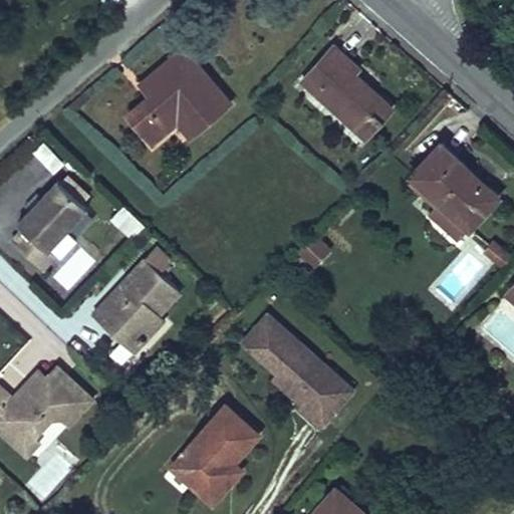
[(353,70),(359,63),(333,40),(301,78),(363,134),(391,104),(353,70)]
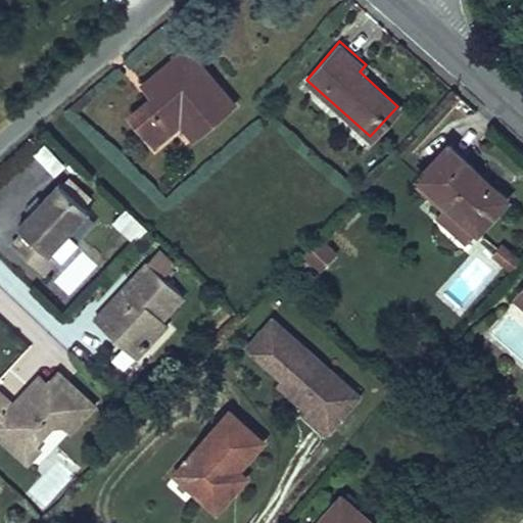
[(153,93),(148,97),(179,124),(188,115),(205,135),(237,108),(183,51),(145,84),(153,93)]
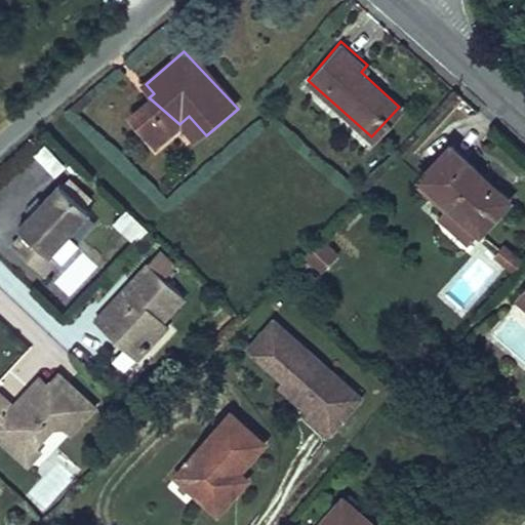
[(179,124),(149,97),(124,116),(154,146),(174,128),(179,124)]
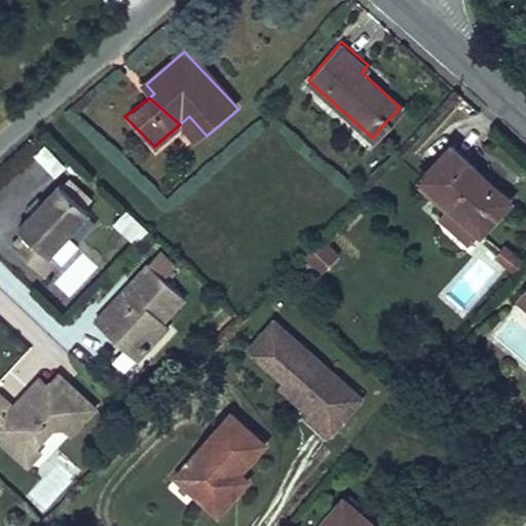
[(207,136),(189,116),(180,124),(175,128),(192,148),(207,136)]
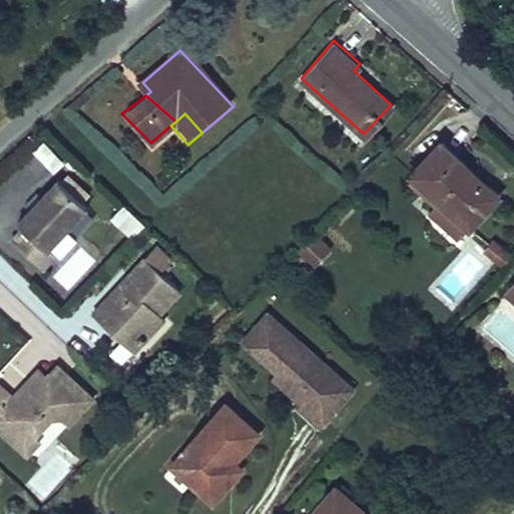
[(50,141),(36,149),(50,175),(64,167),(50,141)]
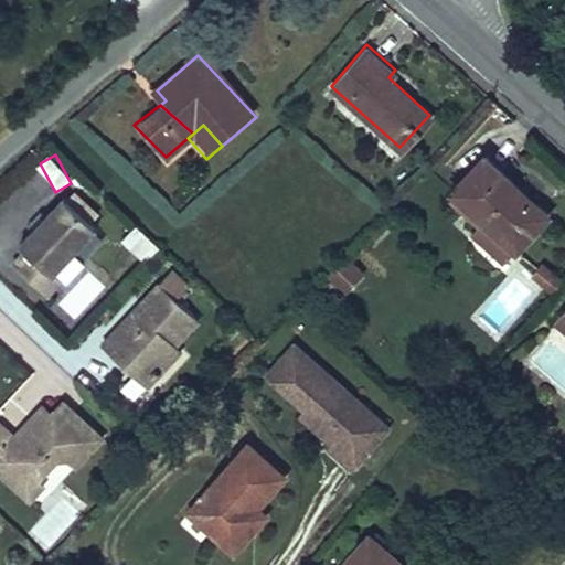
[(481,157),(450,191),(514,248),(546,214),(481,157)]
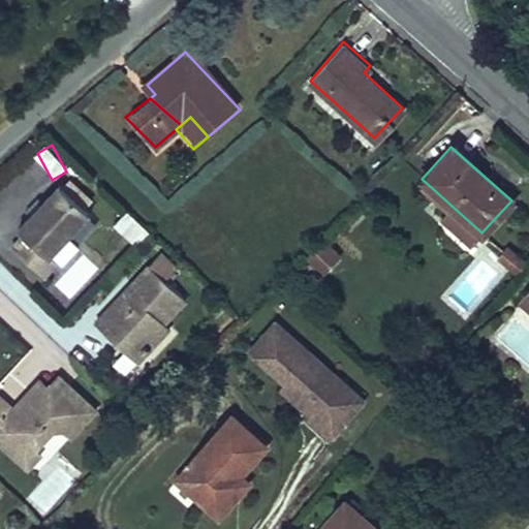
[(29,239),(18,251),(51,281),(62,270),(58,266),(100,219),(65,187),(23,234),(29,239)]
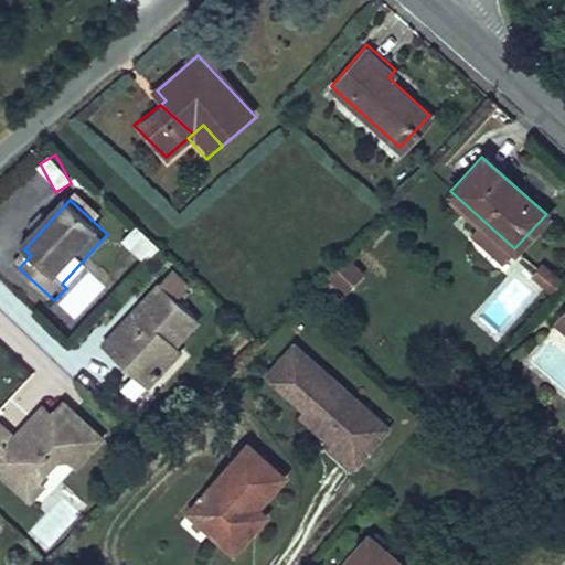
[(136,225),(121,241),(147,264),(160,248),(136,225)]
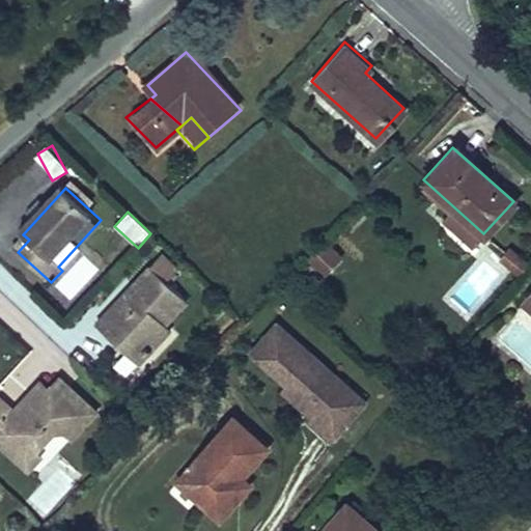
[(320,242),(308,266),(331,278),(343,253),(320,242)]
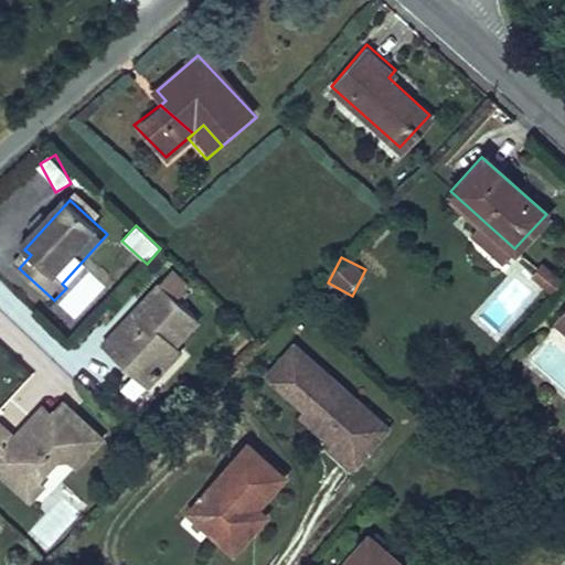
[(564,276),(540,263),(531,279),(556,294),(564,277),(564,276)]
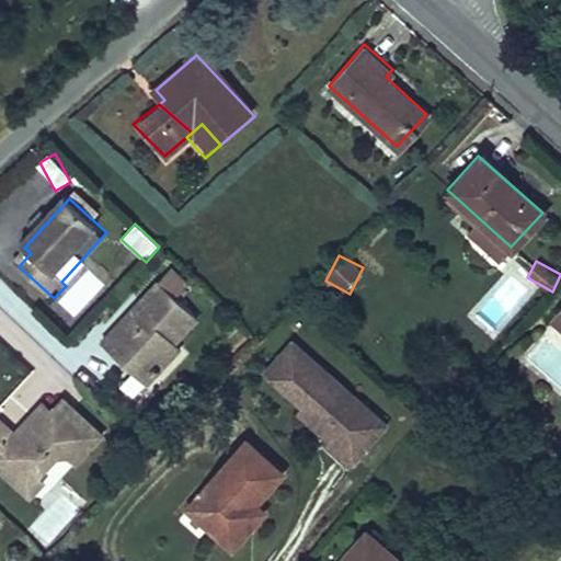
[(0,306),(53,357),(68,341),(0,276),(0,306)]
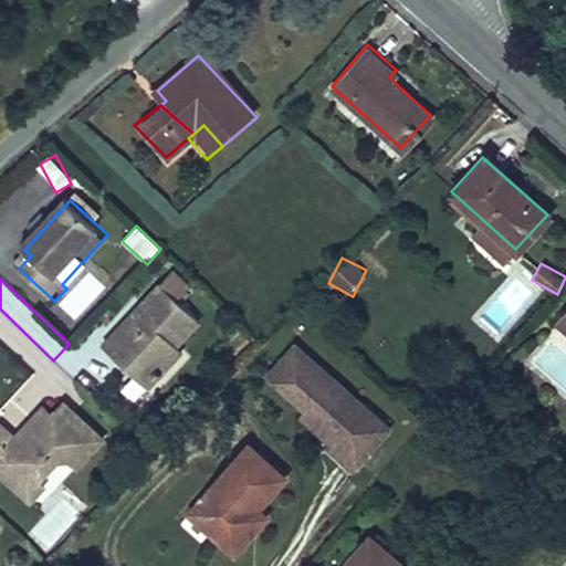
[(166,283),(107,346),(136,373),(146,362),(161,376),(184,353),(168,338),(195,308),(166,283)]
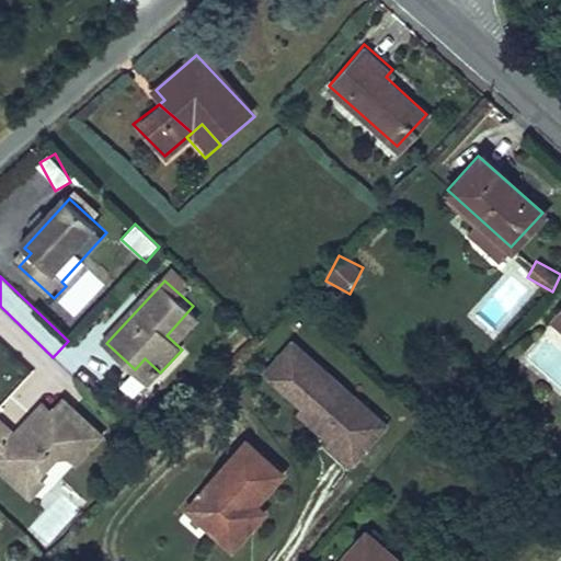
[(379,416),(300,354),(279,338),(253,370),(283,393),(289,408),(299,415),(309,403),(333,422),(323,435),(319,439),(344,460),(379,416)]
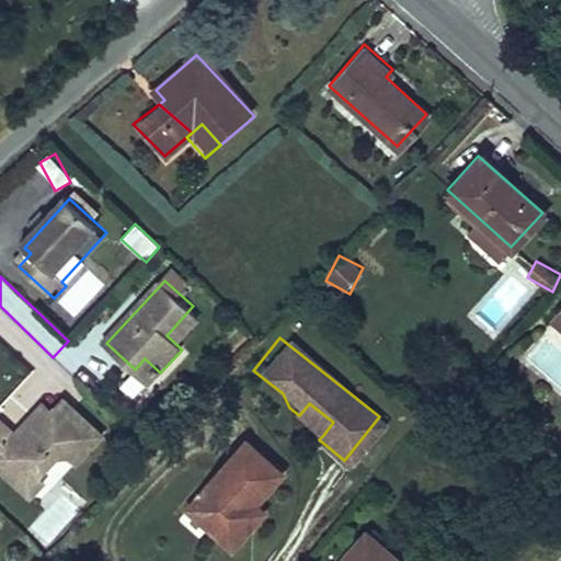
[(135,369),(150,384),(160,373),(145,358),(135,369)]
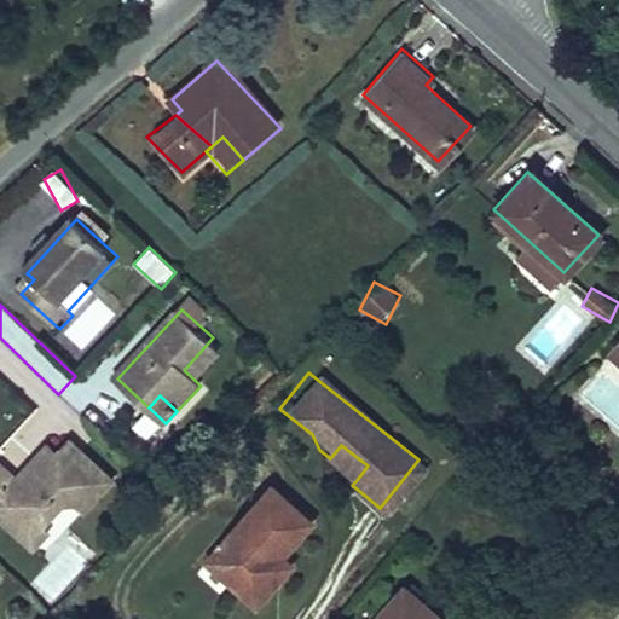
[(368,466),(341,445),(330,458),(357,480),(368,466)]
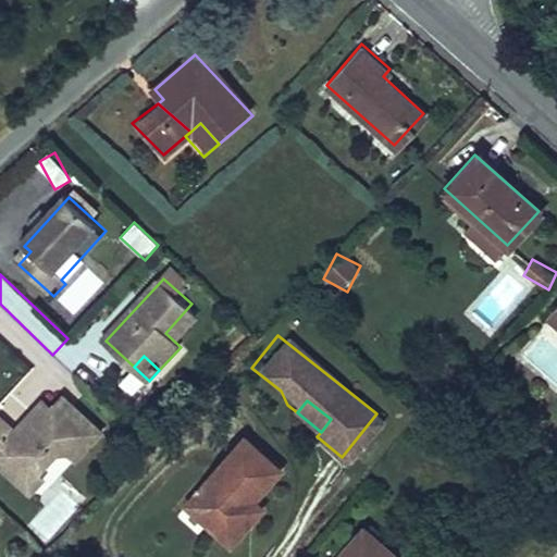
[(100,436),(64,403),(56,411),(46,403),(19,432),(0,416),(0,467),(19,485),(34,468),(41,475),(60,456),(73,457),(77,460),(100,436)]
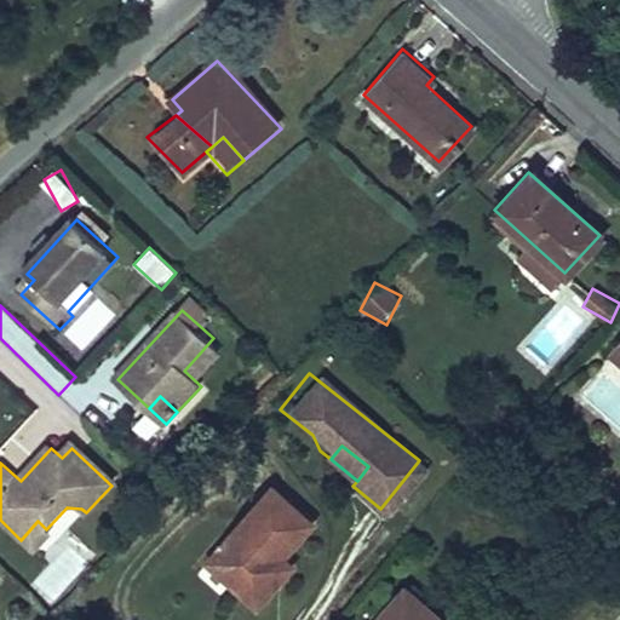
[(306,520),(270,487),(207,560),(257,603),(293,562),(280,550),(306,520)]
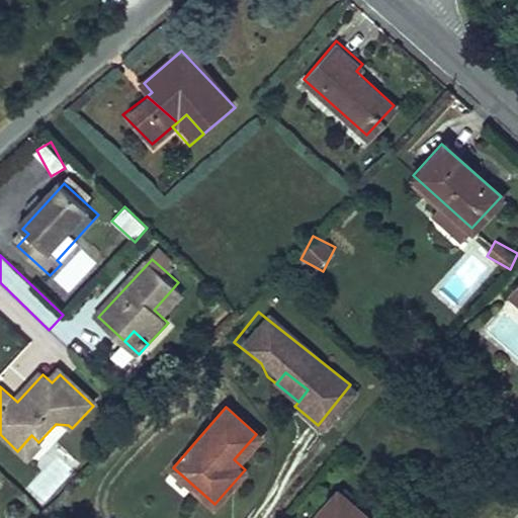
[(317,517),(366,517),(339,494),(317,517)]
